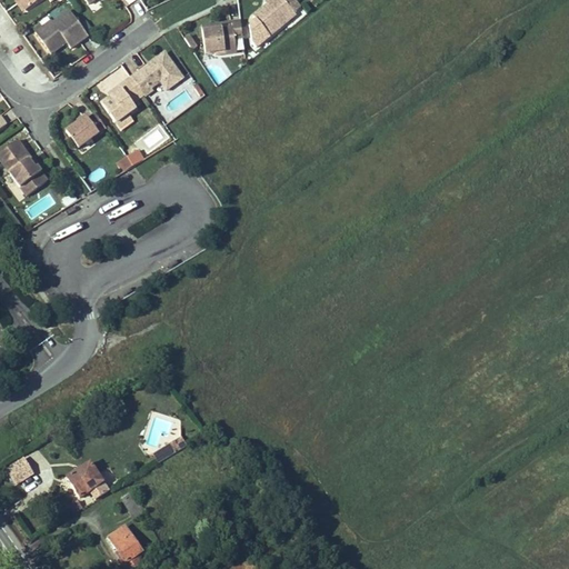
[(41,0),(17,0),(18,1),(26,11),(41,0)]
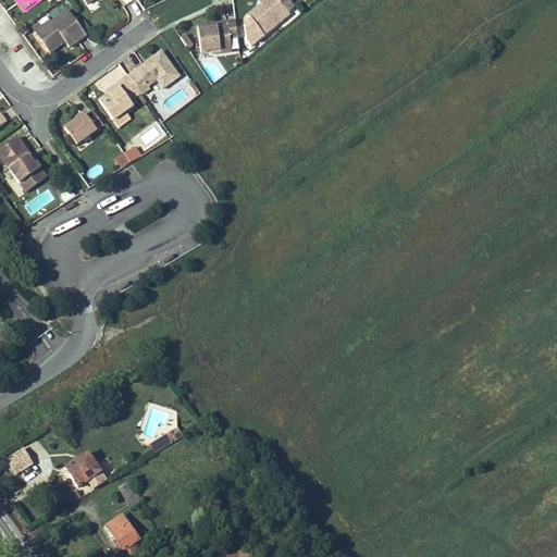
[(249,17),(264,37),(281,24),(279,22),(288,14),(296,8),(289,0),(265,0),(268,2),(263,5),(249,17)]
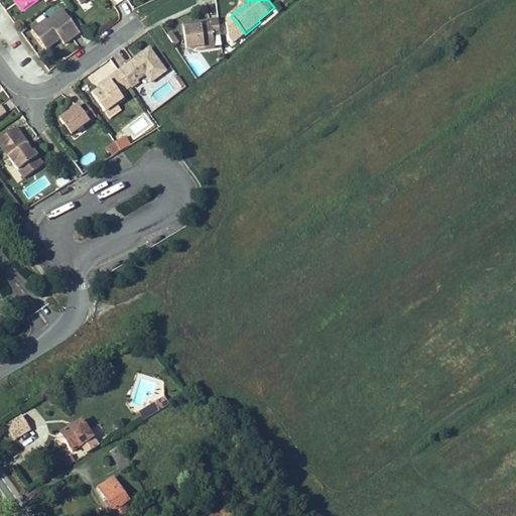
[(23,10),(16,1),(15,2),(18,7),(21,12),(23,10)]
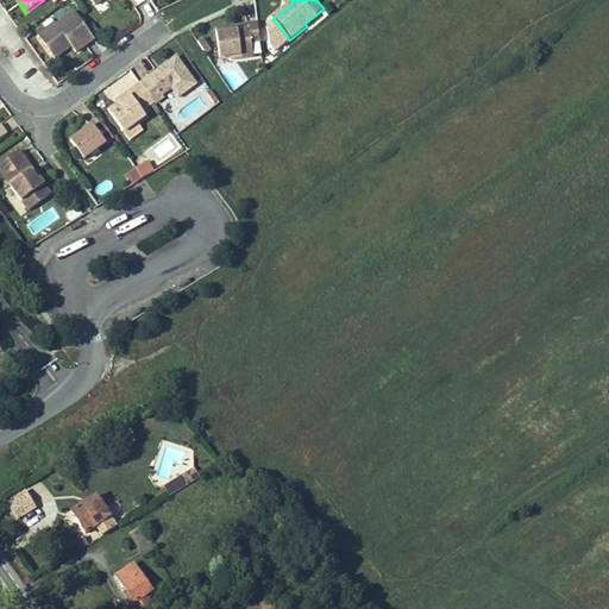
[(55,24),(38,36),(48,49),(52,56),(69,43),(71,48),(76,54),(94,41),(75,13),(57,26),(55,24)]
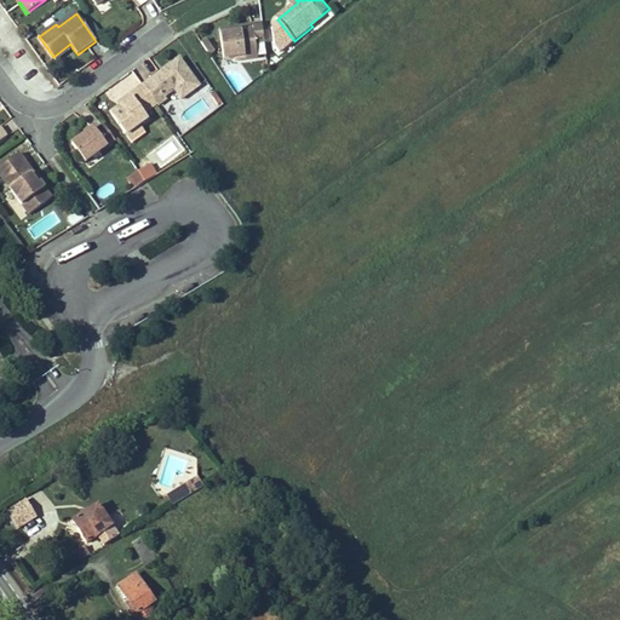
[(321,16),(310,24),(313,27),(323,18),(321,16)]
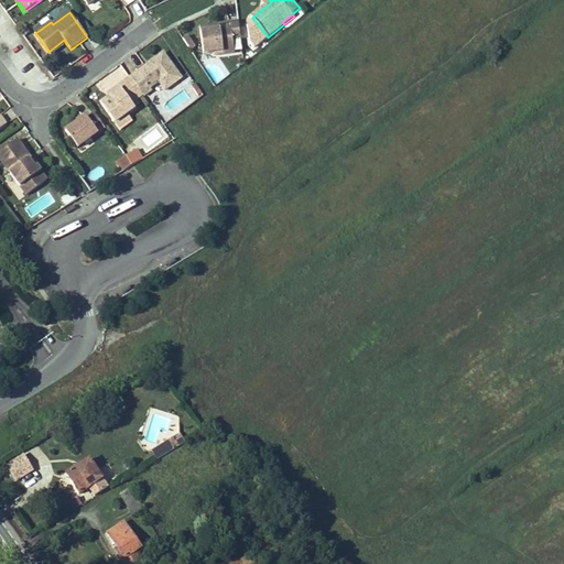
[(241,39),(239,22),(230,23),(230,29),(220,30),(219,24),(199,26),(203,54),(214,53),(214,55),(235,53),(232,40),(241,39)]
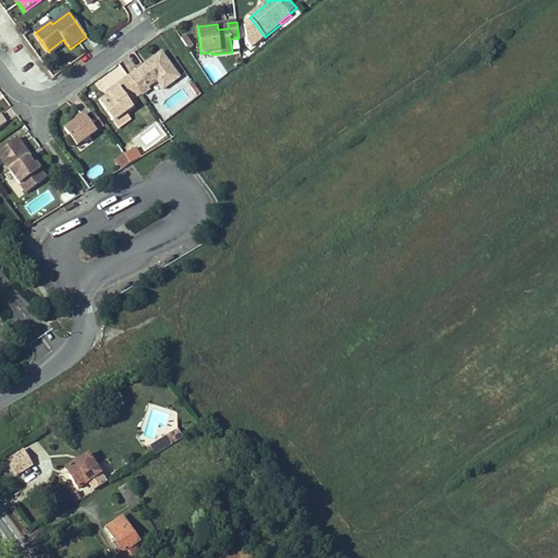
[(194,47),(186,36),(182,39),(190,50),(194,47)]
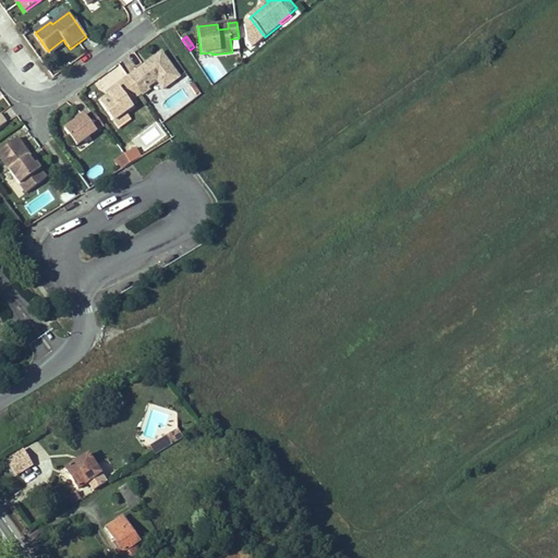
[(65,44),(63,39),(48,51),(50,55),(65,44)]
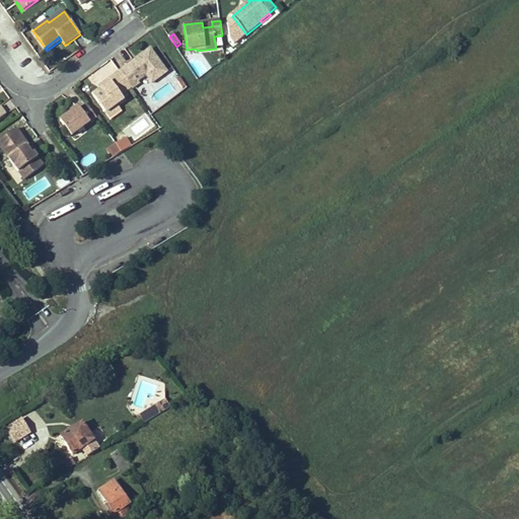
[(140,57),(120,72),(128,82),(131,87),(132,89),(140,84),(138,82),(147,76),(152,83),(167,72),(150,50),(140,57)]
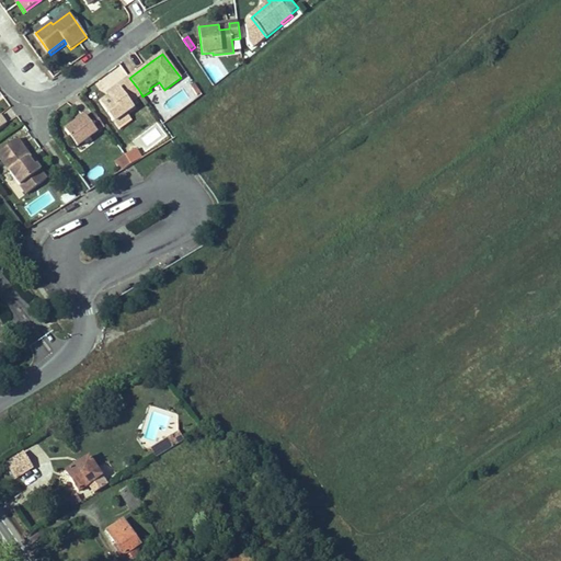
[(138,89),(129,78),(122,83),(117,87),(119,89),(109,96),(101,103),(118,127),(129,119),(125,114),(134,107),(130,102),(141,94),(138,89)]
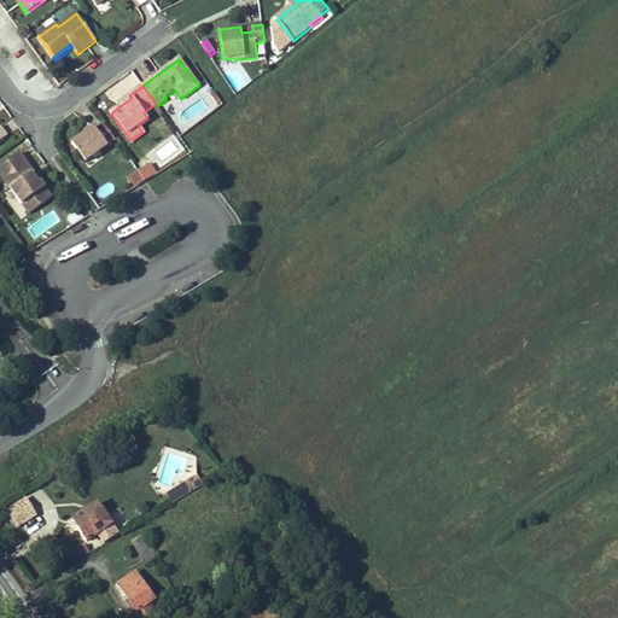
[(217,105),(221,103),(214,93),(210,95),(217,105)]
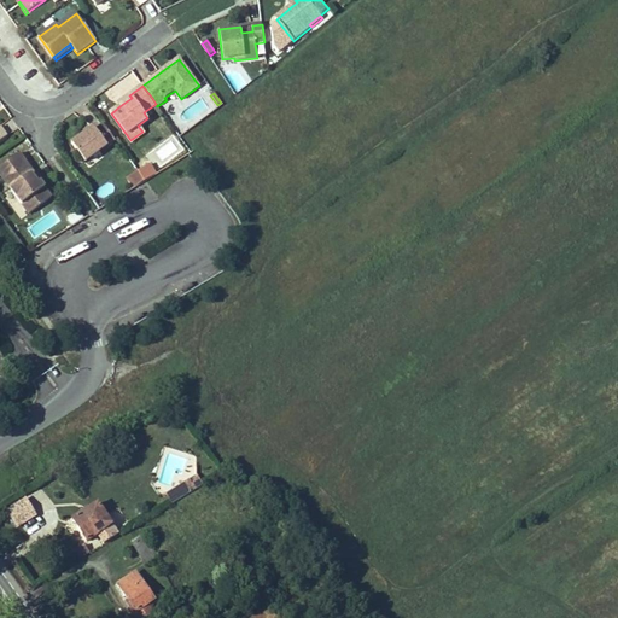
[(132,98),(129,95),(117,104),(120,106),(132,98)]
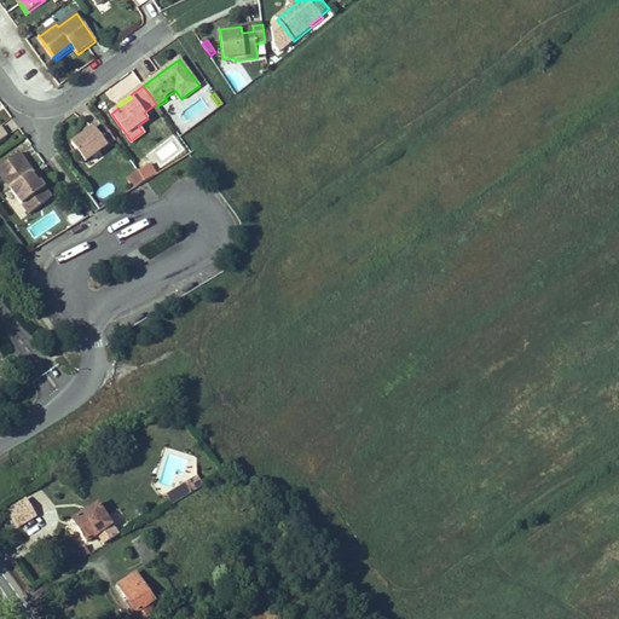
[(75,149),(88,167),(119,145),(108,129),(99,136),(97,132),(90,138),(75,149)]
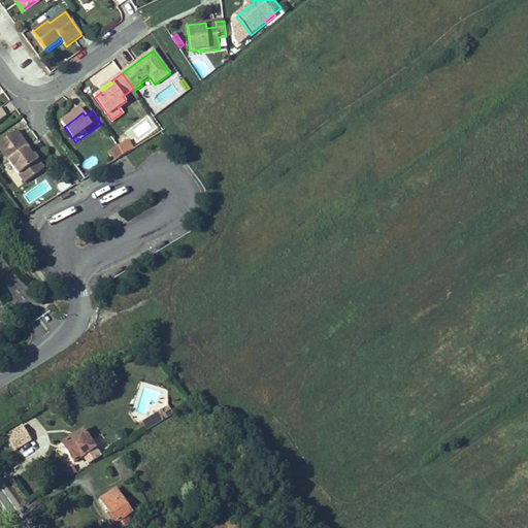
[(28,152),(14,132),(0,141),(7,151),(3,153),(9,161),(7,163),(22,184),(40,169),(32,157),(30,159),(26,153),(28,152)]
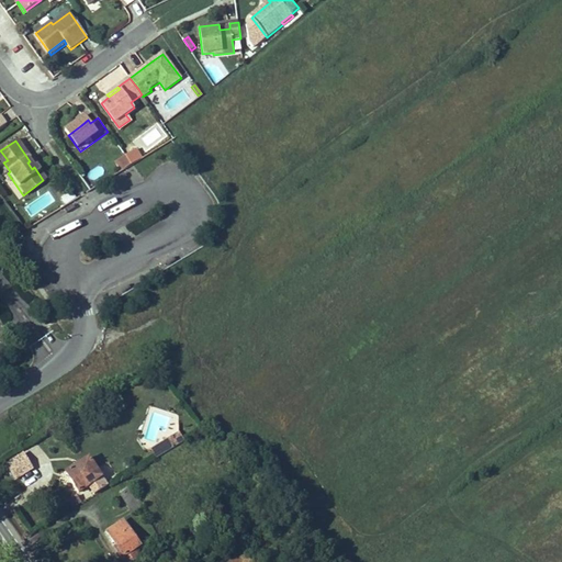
[(114,160),(120,170),(143,157),(137,147),(114,160)]
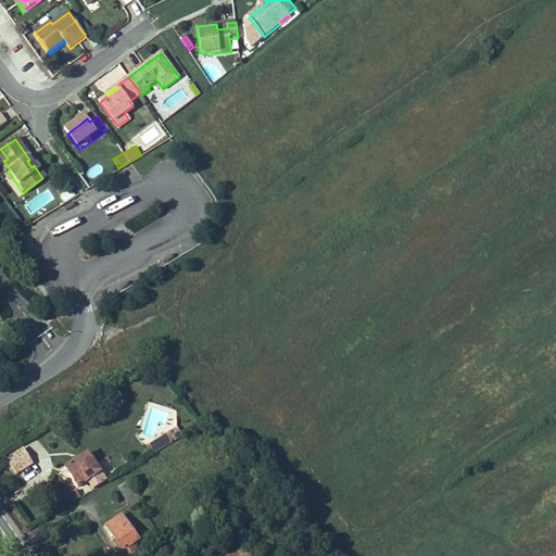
[(8,159),(0,149),(0,161),(8,172),(10,169),(3,161),(8,159)]
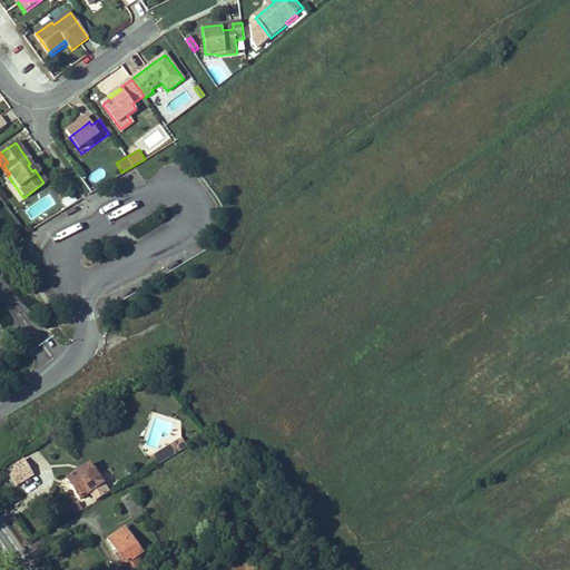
[(33,261),(22,245),(15,252),(27,266),(33,261)]
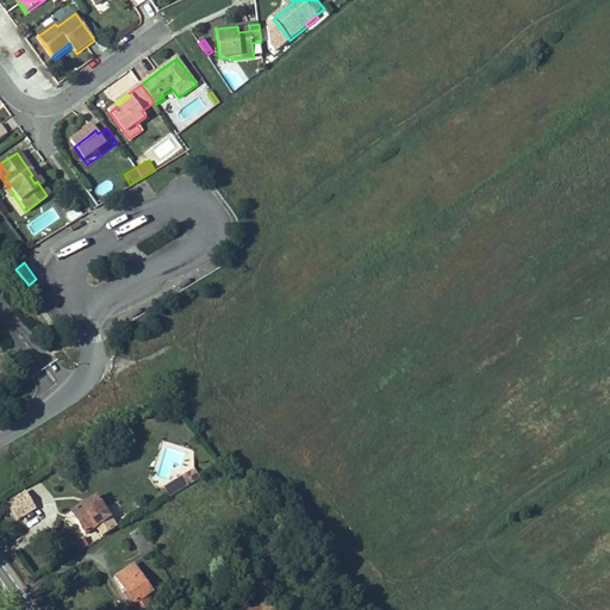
[(47,292),(36,279),(29,285),(39,299),(47,292)]
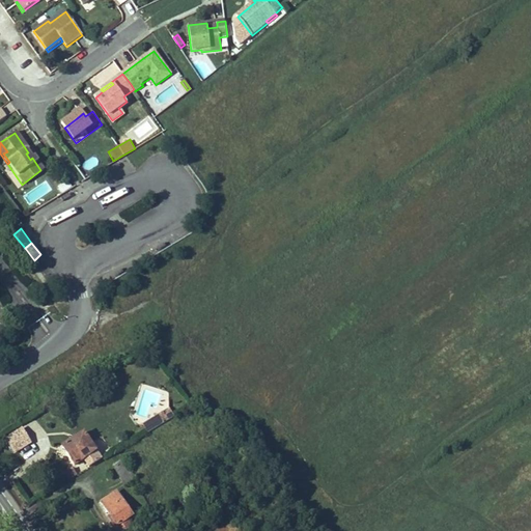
[(56,400),(66,415),(71,413),(60,397),(56,400)]
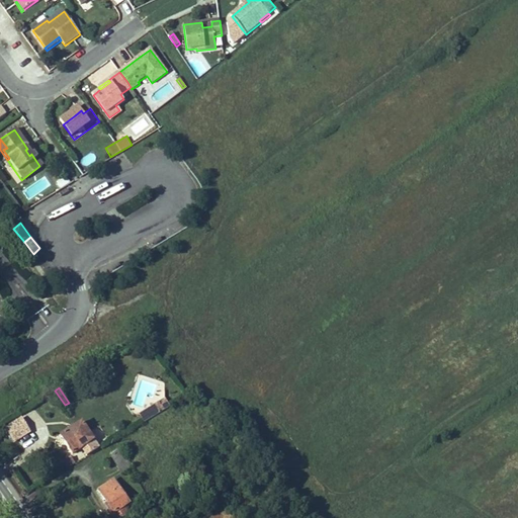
[(162,412),(171,406),(167,400),(159,405),(162,412)]
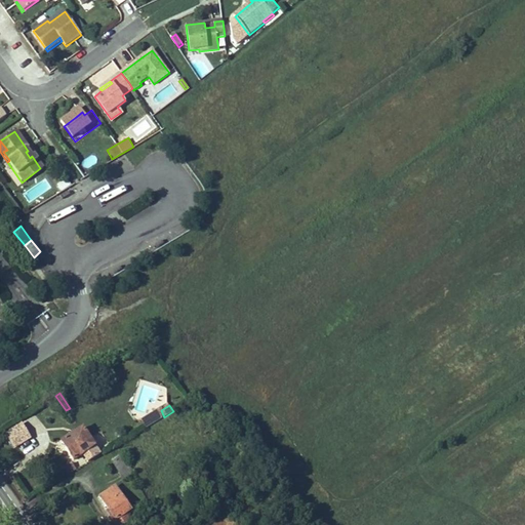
[(164,417),(161,410),(145,419),(150,427),(164,417)]
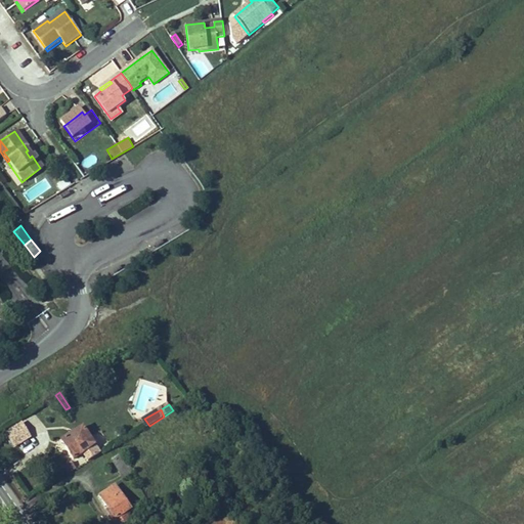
[(20,423),(6,432),(14,447),(30,438),(20,423)]
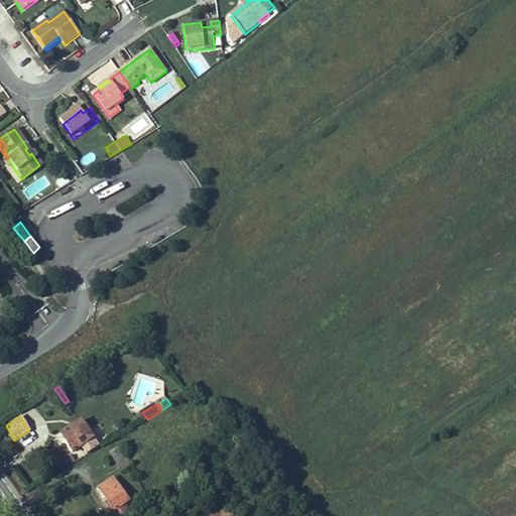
[(81,420),(60,433),(73,452),(82,445),(87,454),(98,445),(81,420)]
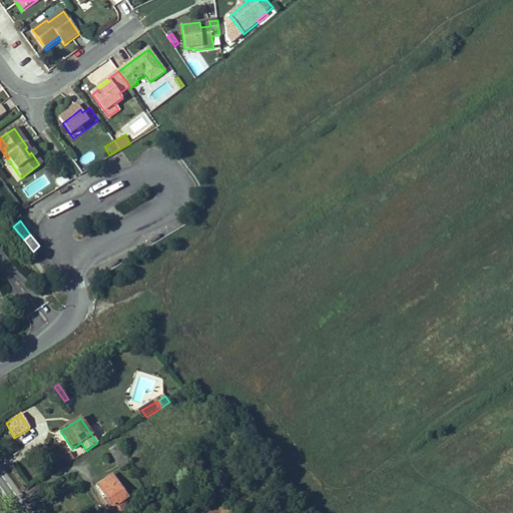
[(119,444),(109,450),(120,469),(130,463),(119,444)]
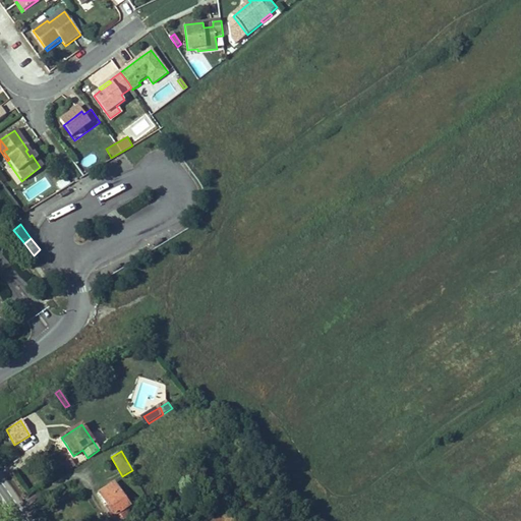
[(82,452),(73,457),(77,463),(85,459),(82,452)]
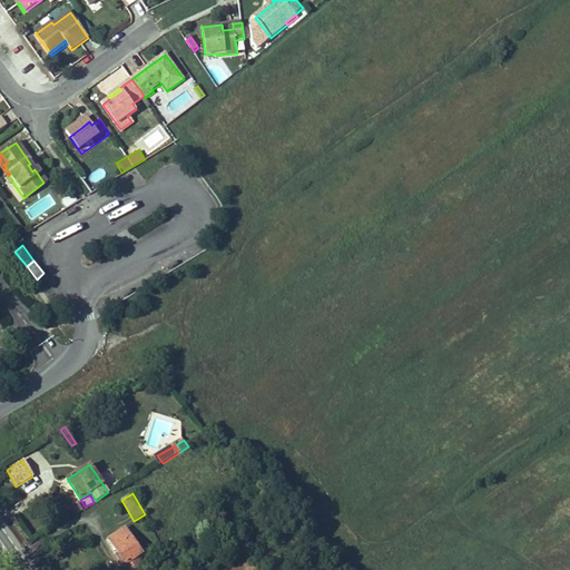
[(79,503),(69,509),(74,516),(82,510),(79,503)]
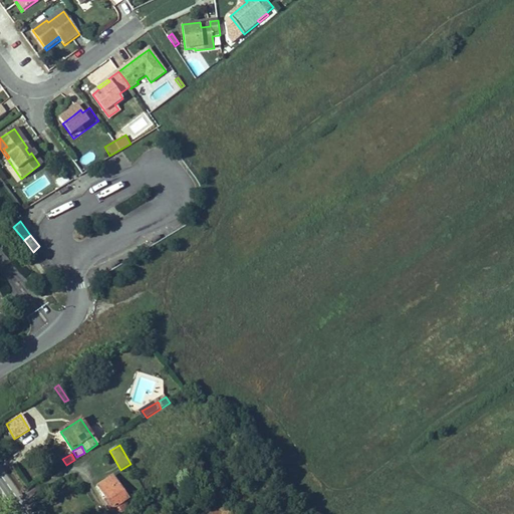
[(113,477),(98,487),(108,502),(107,503),(114,513),(119,513),(127,509),(123,503),(129,499),(113,477)]
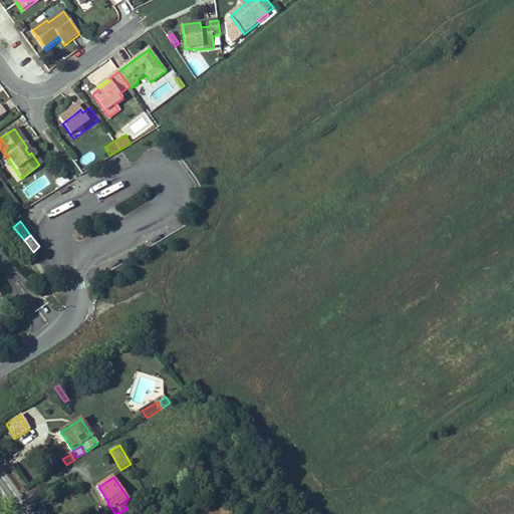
[(205,513),(235,513),(233,513),(230,513),(221,502),(205,513)]
